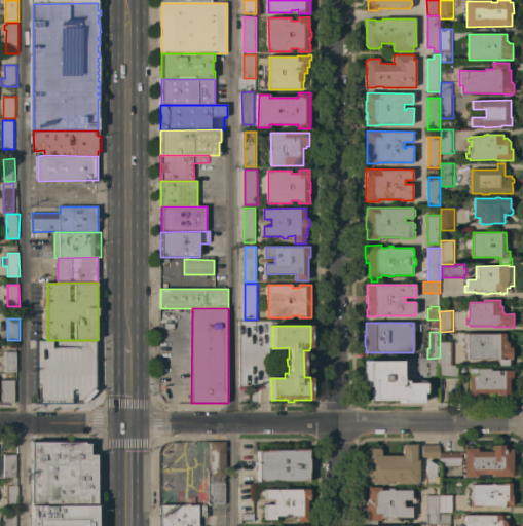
[(513,365),(510,365),(500,365),(500,360),(469,359),(469,353),(464,353),(465,348),(468,348),(468,336),(464,336),(464,334),(468,334),(468,333),(506,333),(506,341),(507,341),(509,342),(510,344),(514,344),(513,365)]
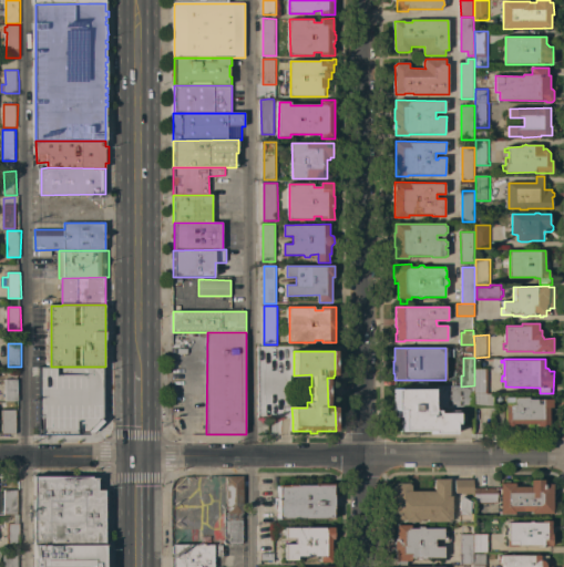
[(38,434),(38,369),(100,369),(100,379),(102,379),(102,419),(79,419),(79,434),(38,434)]
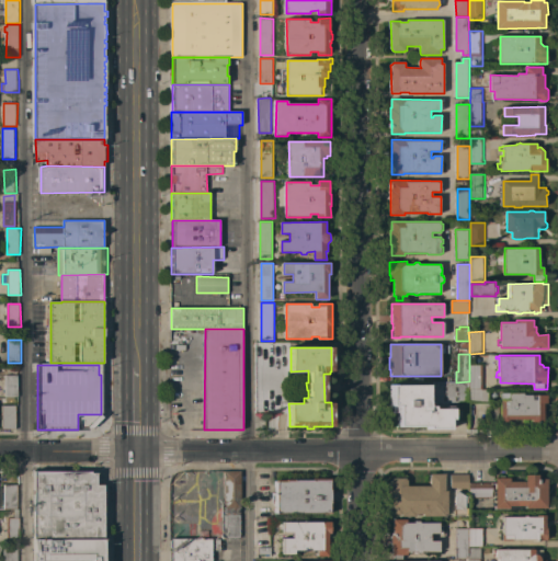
[(469,365),(482,365),(484,389),(469,389),(469,381),(469,365)]
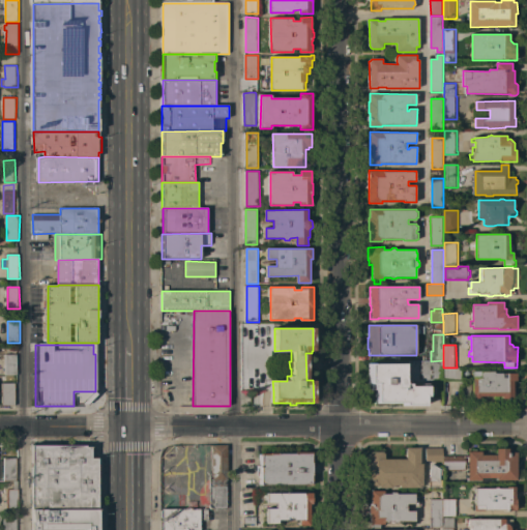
[(19,375),(6,375),(6,354),(18,354),(19,375)]
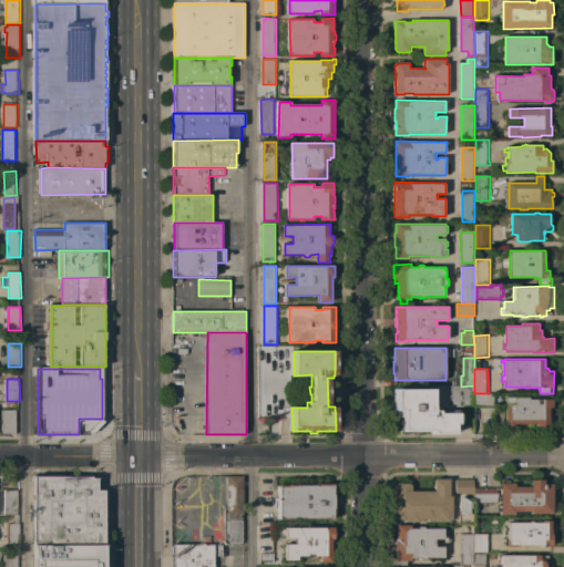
[(474,406),(474,425),(464,425),(464,410),(442,411),(442,408),(439,408),(439,387),(474,385),(474,393),(474,406)]
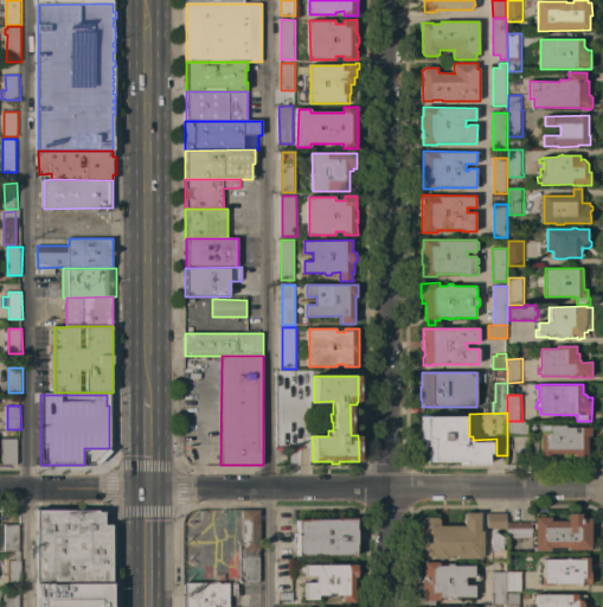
[(464,417),(463,440),(470,440),(470,442),(491,442),(491,454),(487,454),(487,464),(463,465),(463,461),(431,461),(431,447),(429,447),(429,440),(424,440),(424,416),(464,417)]
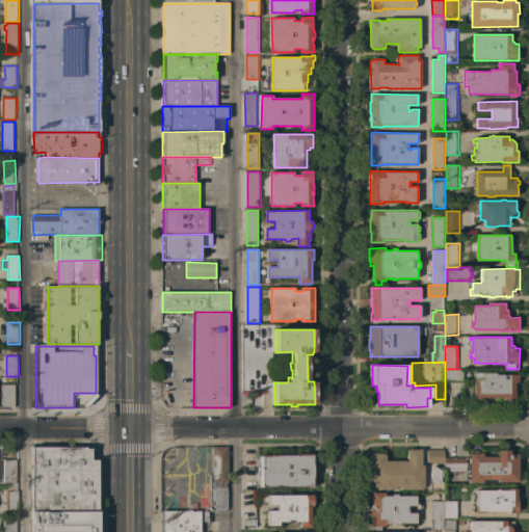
[(466,369),(466,381),(445,381),(445,369),(458,369),(466,369)]
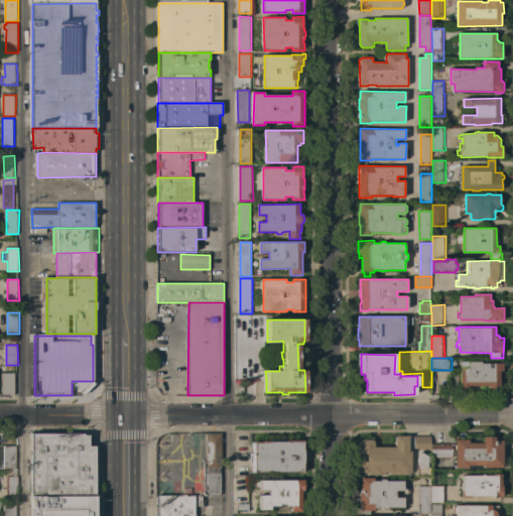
[(461,362),(482,362),(482,363),(504,363),(504,365),(505,365),(505,375),(500,375),(500,387),(496,387),(496,389),(494,389),(494,388),(490,388),(490,386),(468,386),(467,388),(463,388),(461,386),(461,362)]
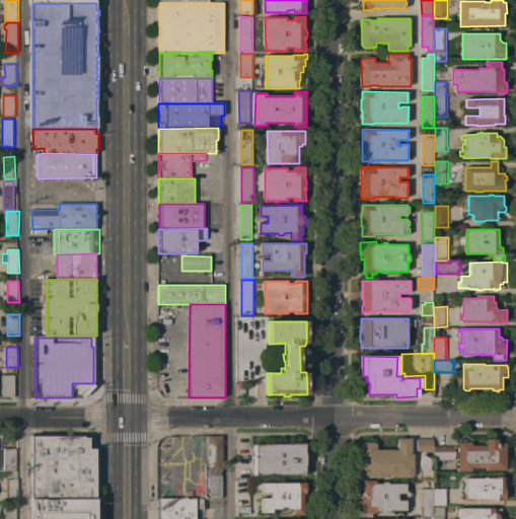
[(16,397),(3,397),(3,375),(16,375),(16,397)]
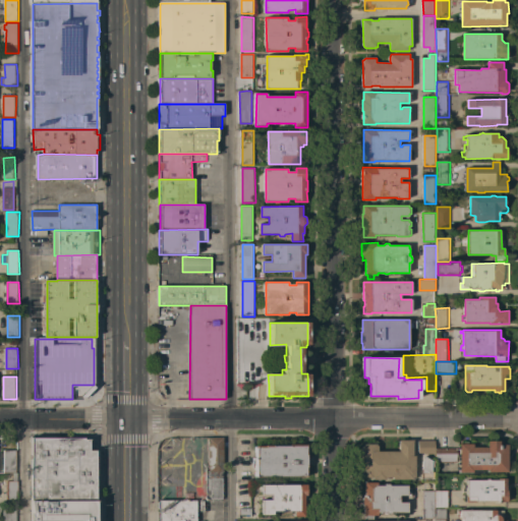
[(33,501),(33,438),(84,438),(84,440),(91,440),(91,451),(98,451),(97,501),(33,501)]
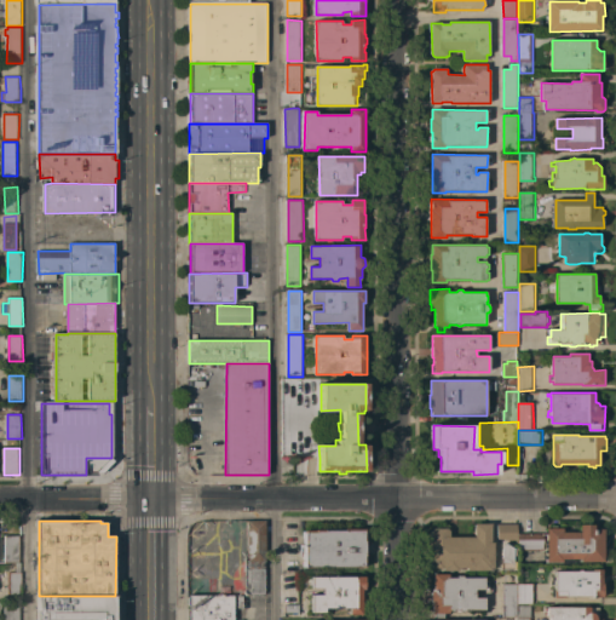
[(268,562),(265,562),(266,593),(247,593),(247,595),(231,595),(231,557),(234,557),(234,535),(241,522),(242,521),(249,522),(249,521),(268,521),(268,562)]
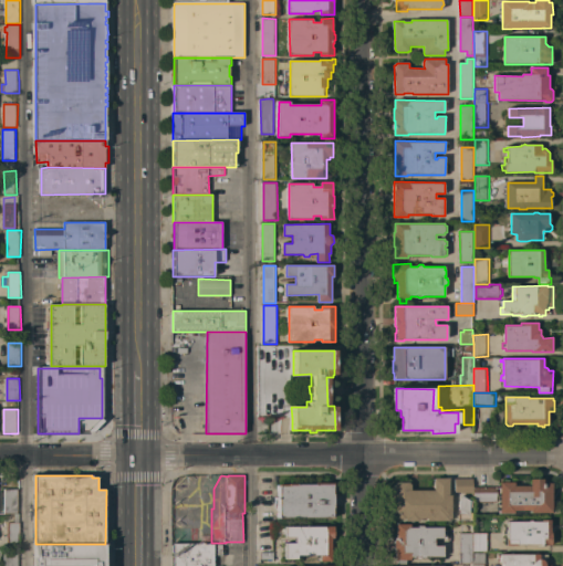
[(394,484),(396,484),(396,482),(410,482),(410,484),(412,484),(412,491),(435,490),(435,478),(450,478),(450,480),(449,480),(449,495),(451,495),(452,520),(450,520),(450,521),(428,521),(428,519),(419,519),(419,521),(406,522),(406,519),(395,519),(394,484)]
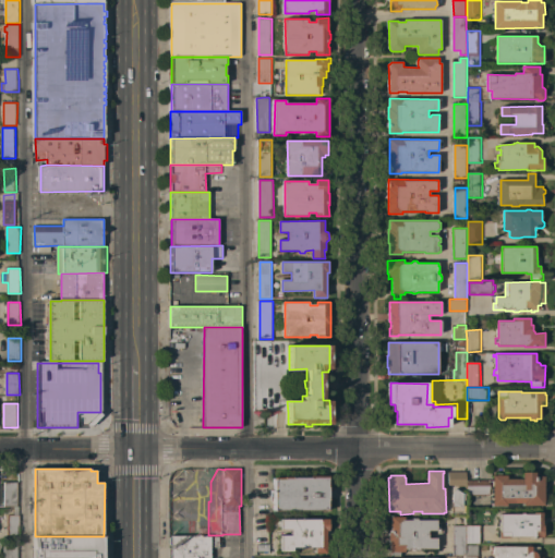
[(468,486),(455,486),(455,485),(451,485),(449,484),(449,472),(468,472),(468,480),(468,486)]
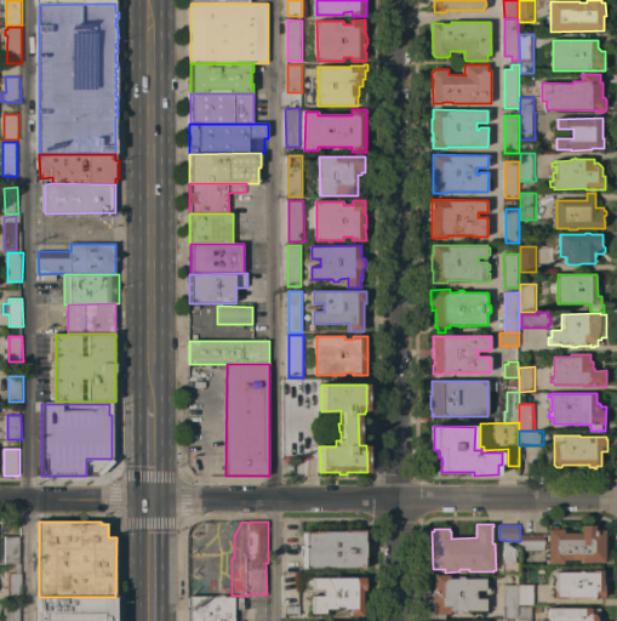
[(548,529),(554,529),(554,527),(559,527),(559,529),(564,529),(564,533),(582,533),(582,525),(595,525),(595,530),(606,530),(606,534),(607,534),(607,540),(606,540),(606,553),(606,558),(606,563),(583,563),(583,560),(564,560),(564,563),(548,563),(548,529)]
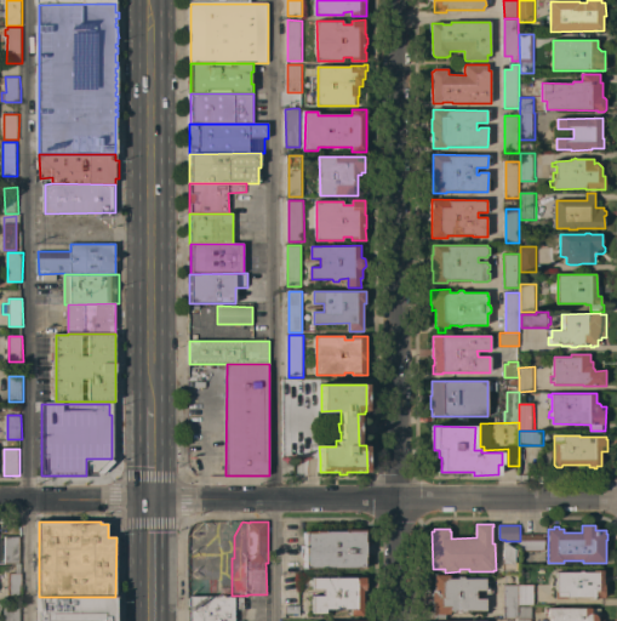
[(306,531),(327,531),(327,533),(346,531),(346,530),(367,530),(367,543),(366,543),(366,556),(367,556),(367,569),(363,569),(363,568),(307,569),(306,531)]
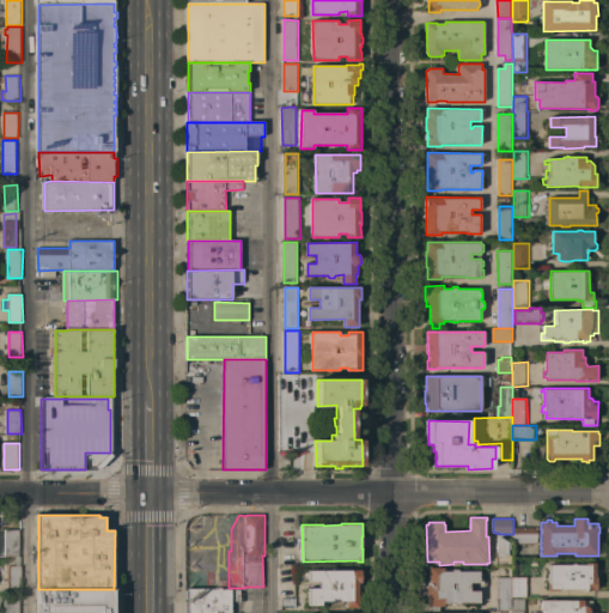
[(539,527),(539,544),(513,544),(513,534),(513,527),(539,527)]
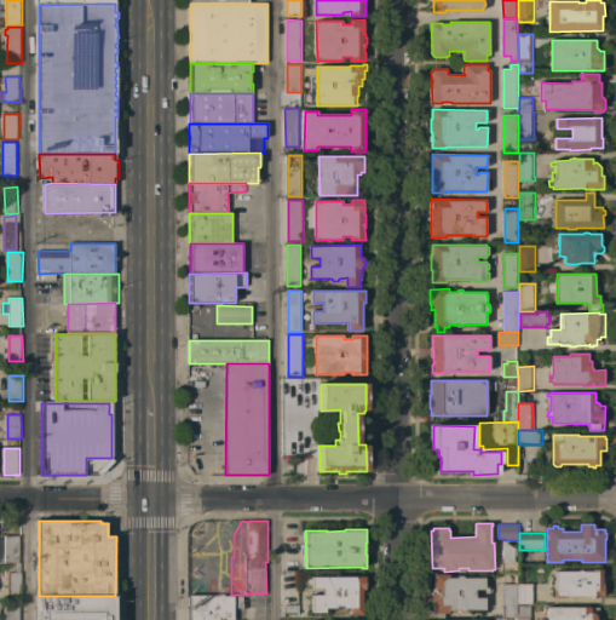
[(17,563),(6,563),(7,535),(21,535),(21,563),(17,563)]
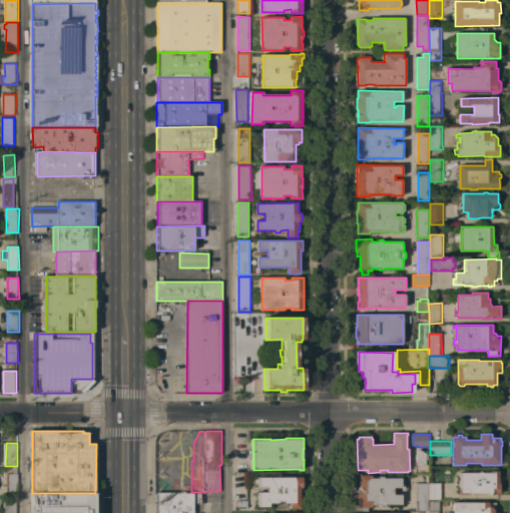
[(429,474),(415,474),(415,470),(417,470),(417,468),(416,468),(416,466),(417,466),(417,459),(416,459),(416,457),(417,457),(417,454),(418,453),(416,453),(418,451),(419,452),(420,450),(425,454),(426,452),(429,453),(429,474)]
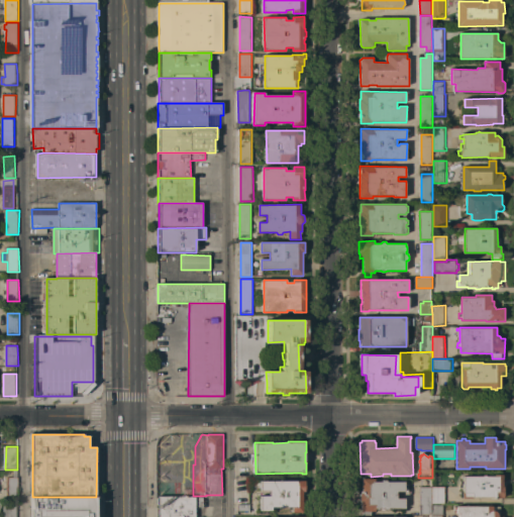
[(17,470),(19,470),(18,501),(7,501),(7,478),(14,478),(14,470),(17,470)]
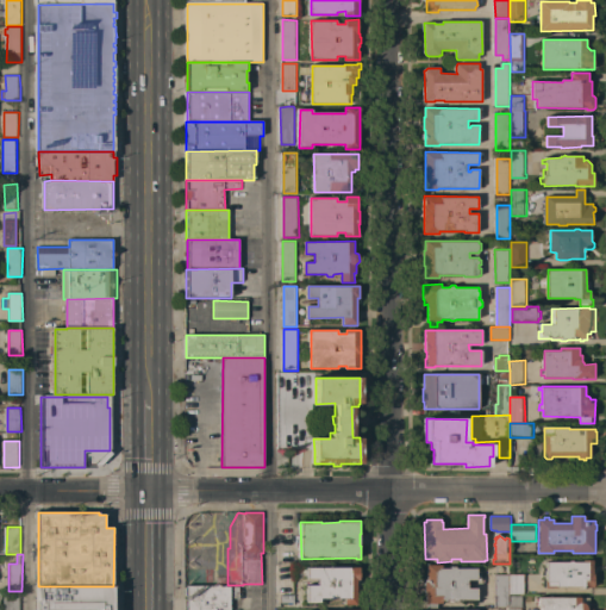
[(569,562),(570,561),(573,561),(574,562),(583,562),(583,560),(594,560),(594,574),(594,587),(557,587),(557,589),(545,589),(547,582),(548,582),(548,562),(569,562)]
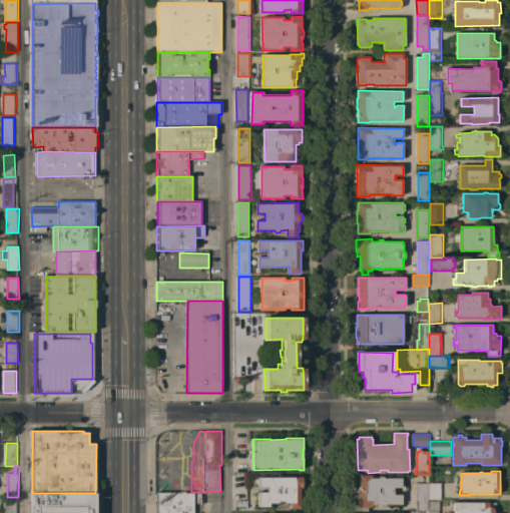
[(402,478),(402,488),(394,488),(394,495),(402,495),(402,505),(386,504),(384,506),(381,506),(380,504),(373,504),(373,507),(368,507),(368,511),(361,511),(361,508),(359,508),(359,498),(358,497),(358,491),(360,489),(360,475),(373,475),(373,478),(379,478),(380,476),(384,476),(385,478),(402,478)]
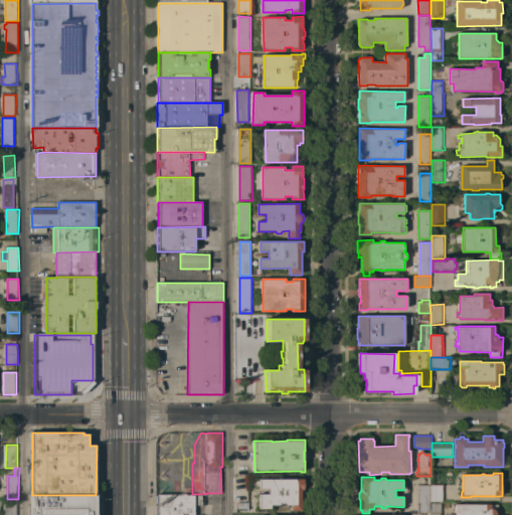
[(304,479),(304,490),(302,490),(302,510),(292,510),(292,505),(271,505),(271,509),(261,509),(261,494),(269,494),(269,489),(261,489),(260,479),(304,479)]
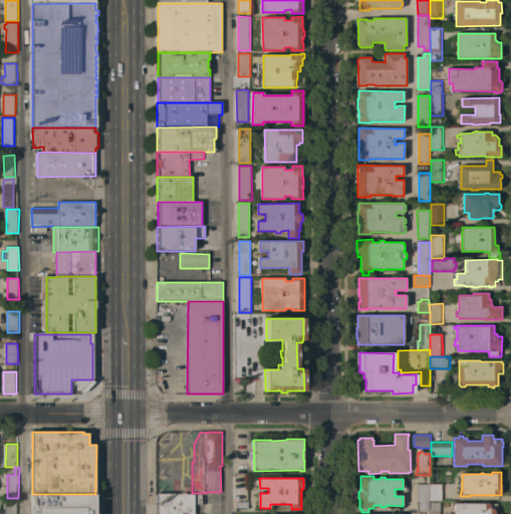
[(428,512),(418,512),(418,484),(430,484),(430,501),(430,502),(430,509),(428,512)]
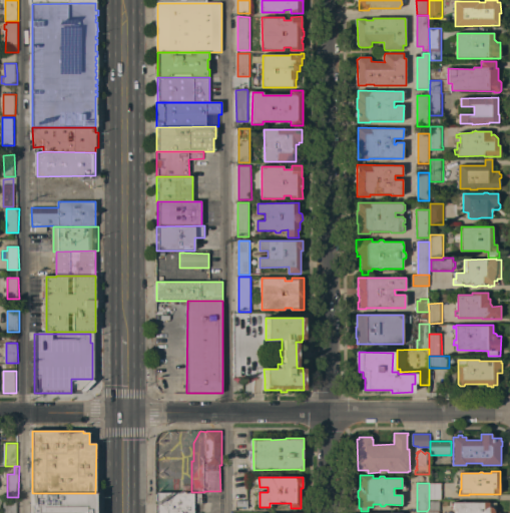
[(442,483),(442,500),(429,500),(429,483),(442,483)]
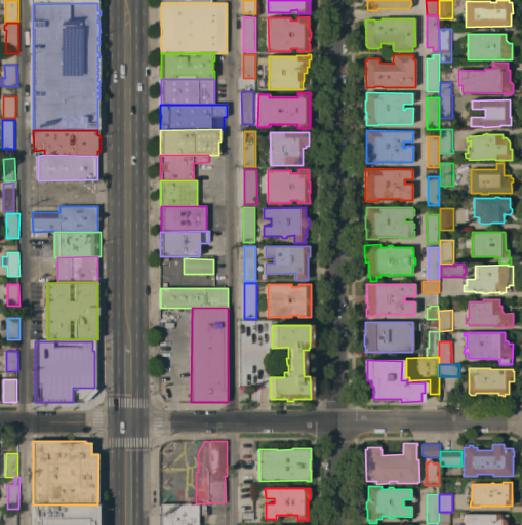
[(33,524),(33,505),(97,505),(97,524),(33,524)]
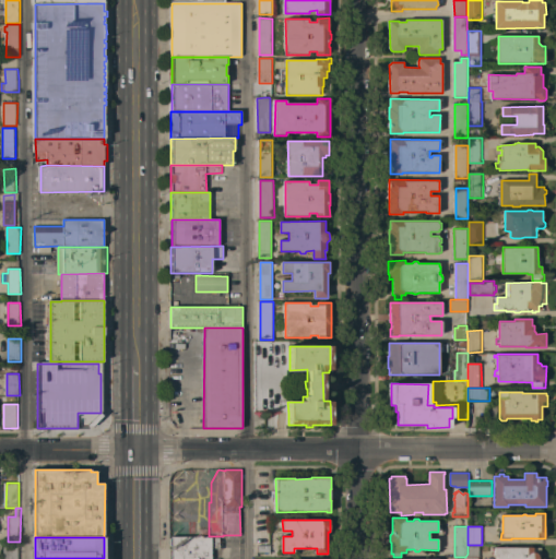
[(173,558),(173,537),(213,537),(212,558),(173,558)]
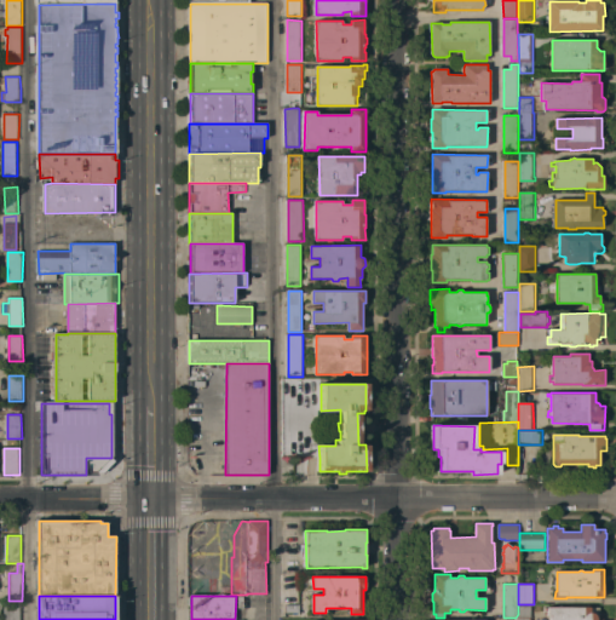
[(5,619),(5,604),(22,604),(22,619),(5,619)]
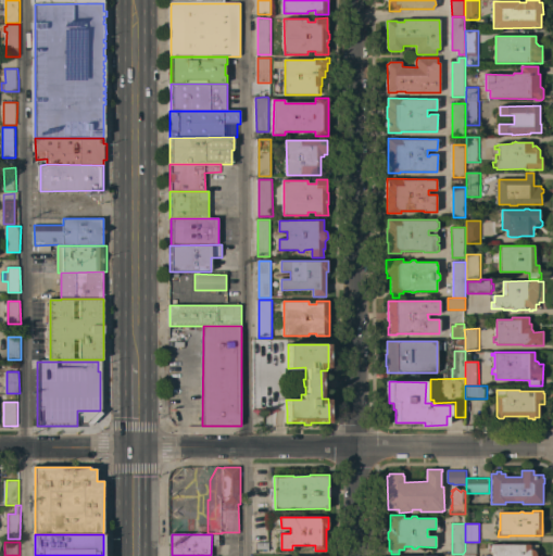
[(495,555),(495,552),(493,552),(493,544),(503,544),(503,542),(506,542),(506,544),(540,544),(540,555),(543,555),(542,555),(495,555)]
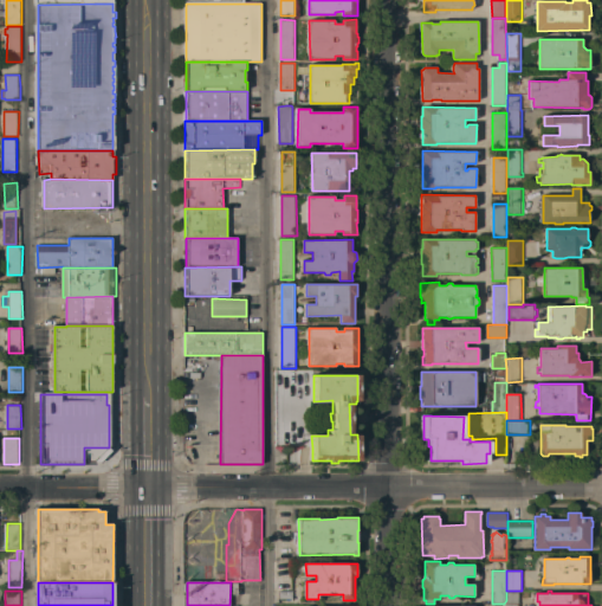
[(506,592),(520,592),(520,605),(522,605),(506,605),(506,600),(506,592)]
